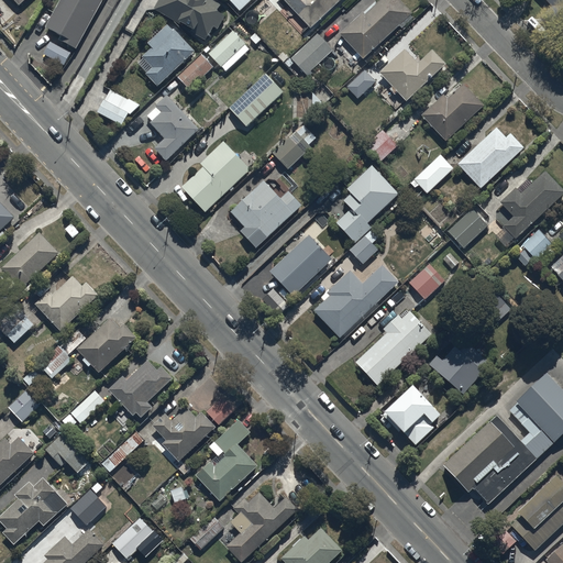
[(59,0),(46,26),(64,35),(61,40),(77,48),(101,0),(59,0)]
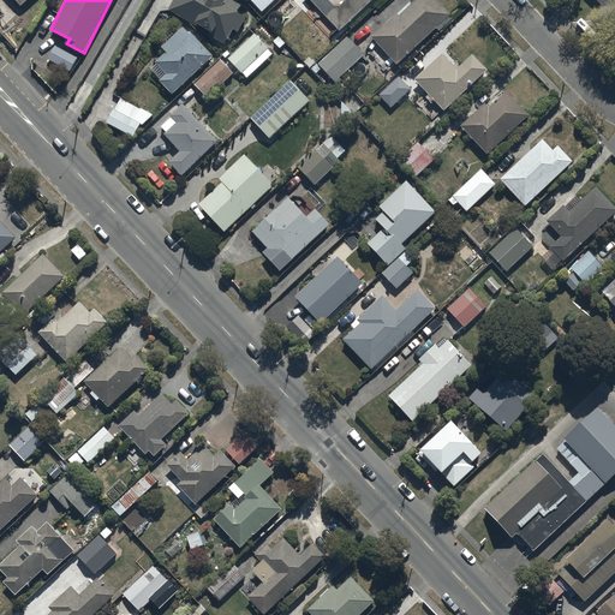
[(173,0),(168,7),(226,43),(236,29),(238,30),(248,16),(239,10),(243,4),(236,0),(173,0)]
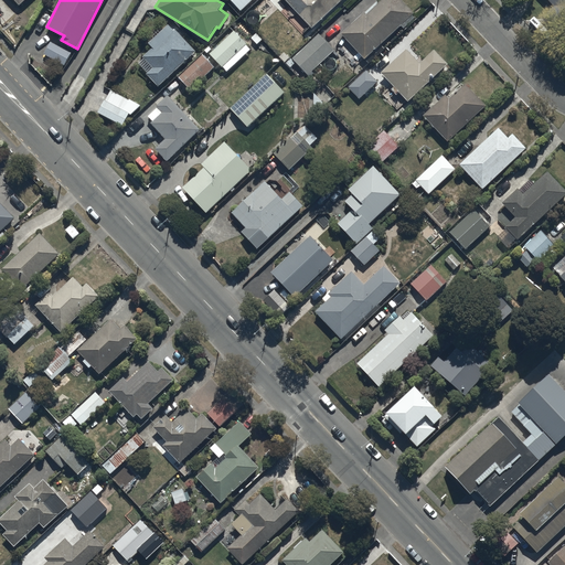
[(233,0),(242,10),(253,0),(233,0)]
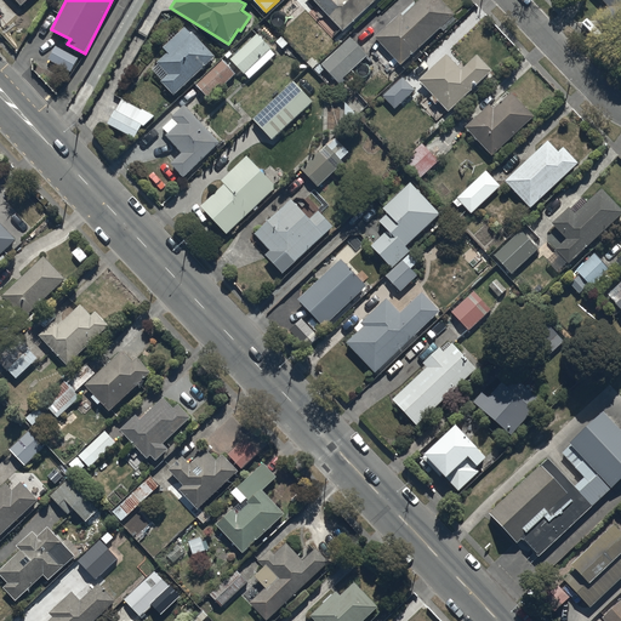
[(315,0),(345,30),(376,0),(315,0)]
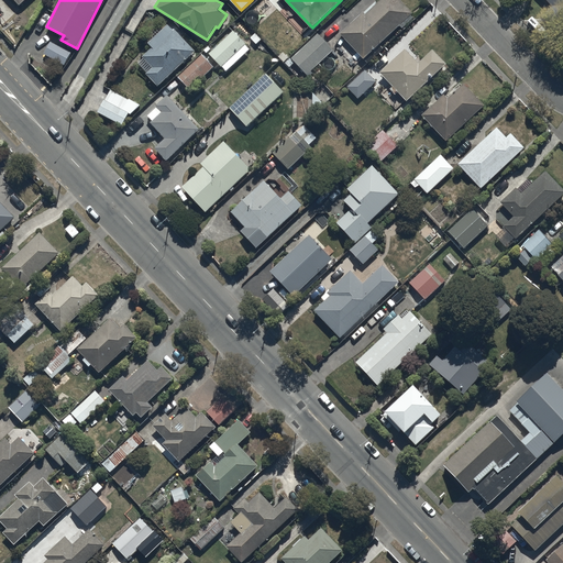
[(364,11),(342,33),(365,57),(399,24),(403,28),(410,20),(408,18),(414,12),(403,0),(379,0),(366,13),(364,11)]
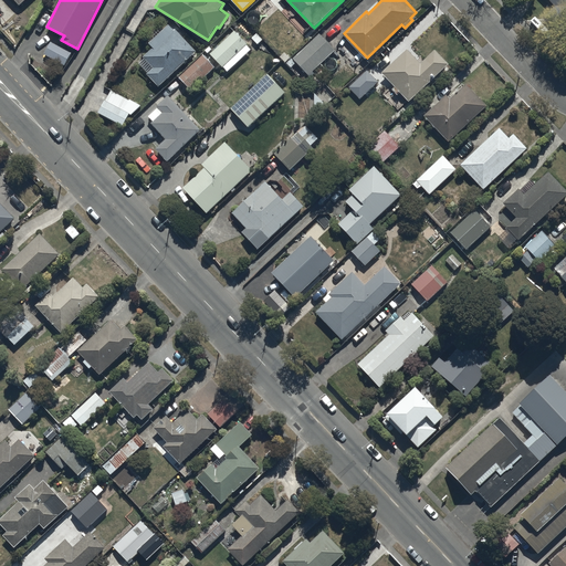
[(565,0),(549,0),(565,17),(565,0)]
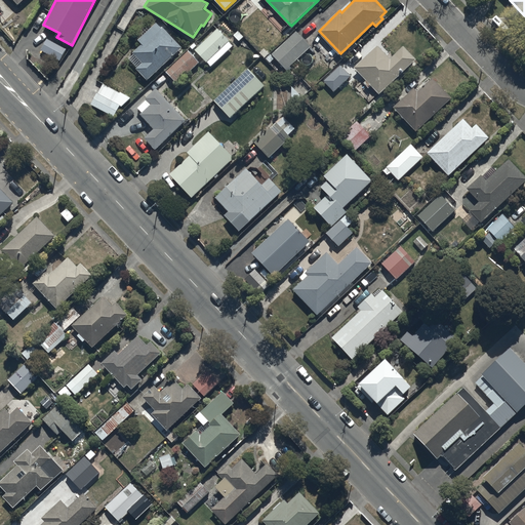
[(136,53),(129,59),(149,79),(183,46),(157,21),(138,39),(143,43),(134,51),(136,53)]
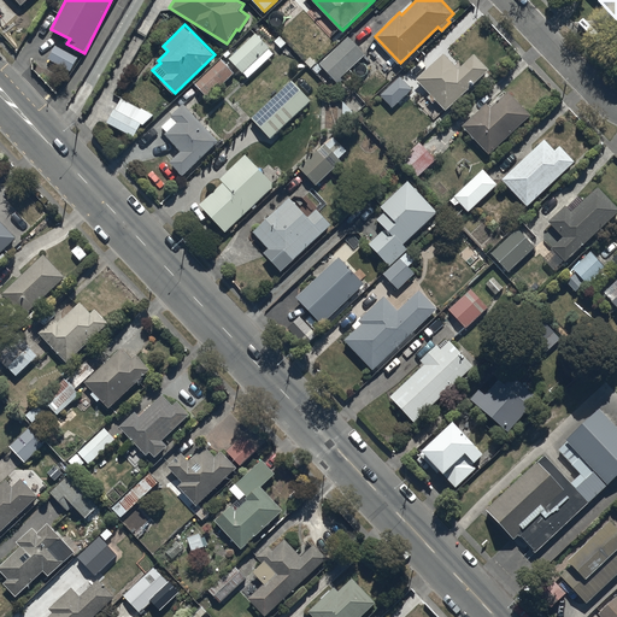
[(229,59),(242,75),(271,50),(257,34),(229,59)]
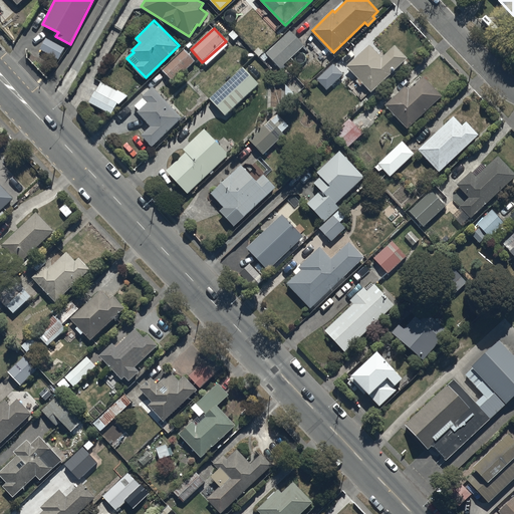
[(305,44),(289,28),(265,53),(282,69),(286,65),(285,65),(305,44)]
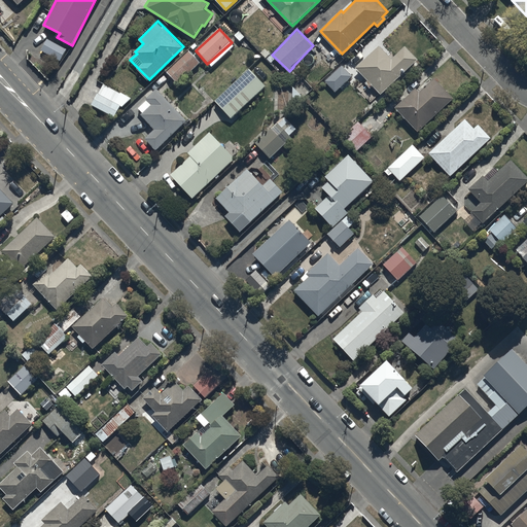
[(67,49),(46,38),(40,50),(61,61),(67,49)]
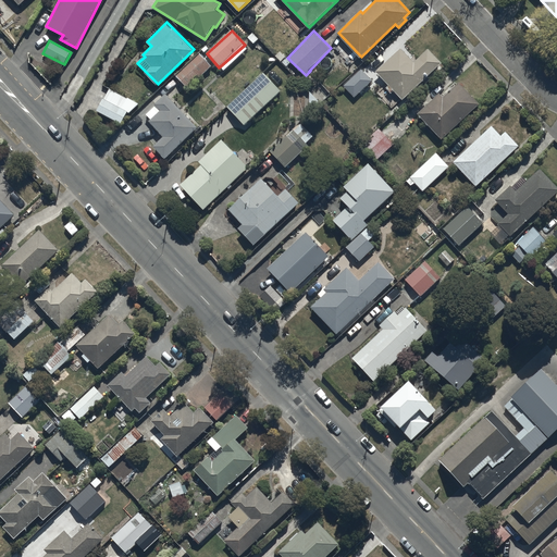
[(378,72),(385,79),(404,98),(441,61),(428,48),(416,61),(403,47),(378,72)]
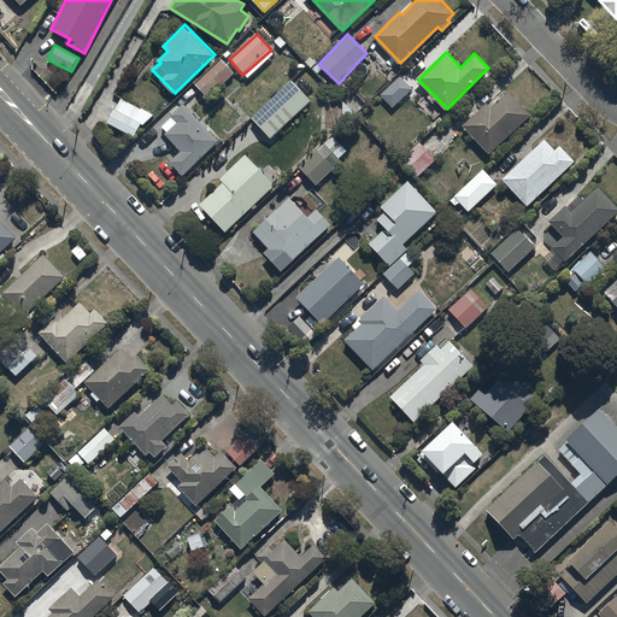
[(235,74),(221,58),(193,82),(207,98),(235,74)]
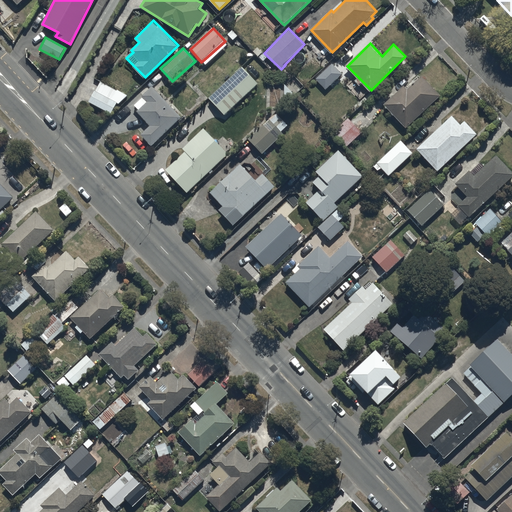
[(331,62),(315,77),(326,89),(342,74),(331,62)]
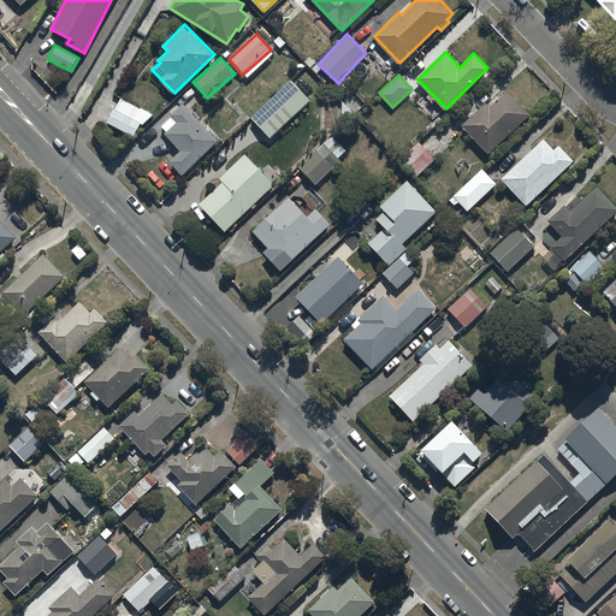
[(291,77),(250,116),(272,138),(313,100),(291,77)]
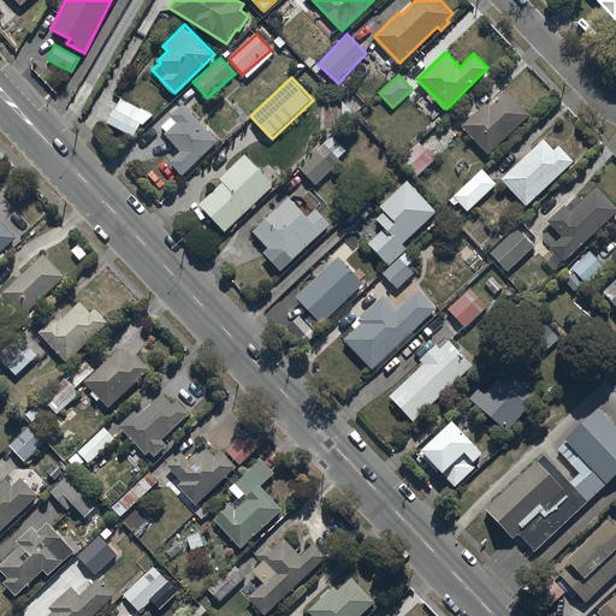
[(485,102),(461,124),(489,153),(531,113),(508,89),(490,107),(485,102)]
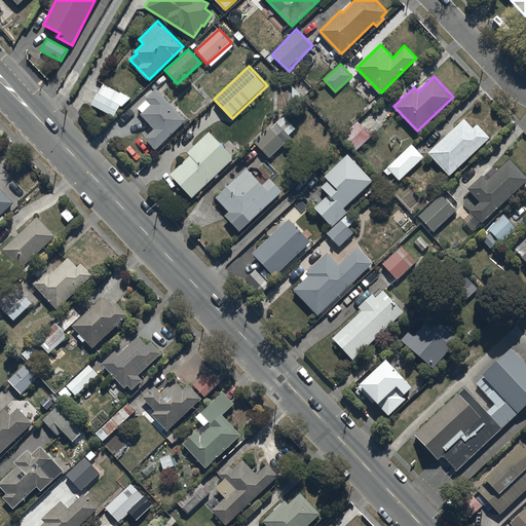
[(102,82),(90,104),(115,117),(121,105),(123,107),(132,99),(102,82)]
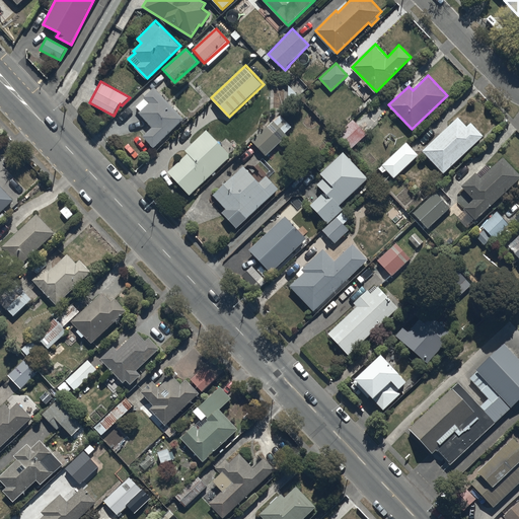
[(154,149),(184,121),(155,90),(146,99),(151,104),(140,115),(153,129),(144,138),(154,149)]
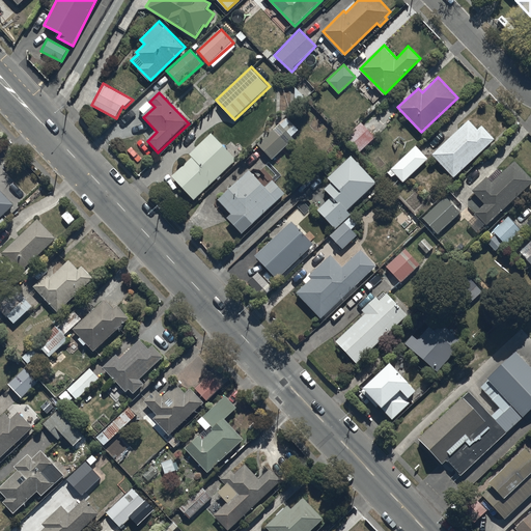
[(287,117),(257,143),(273,160),(296,139),(292,135),(299,130),(287,117)]
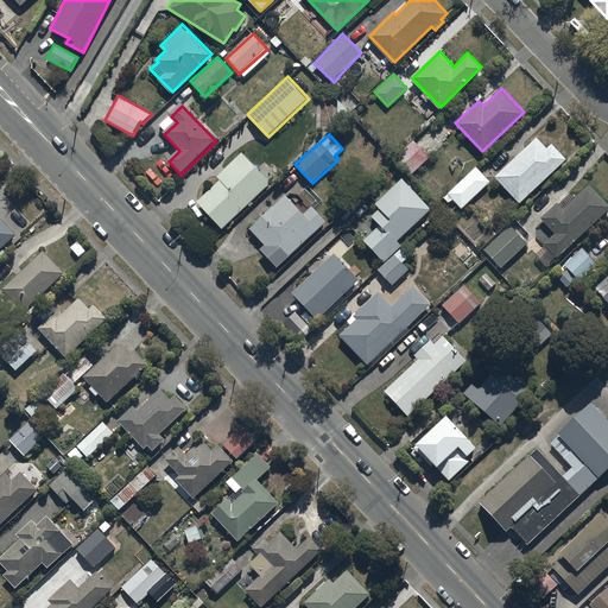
[(415,137),(394,153),(411,175),(416,171),(420,178),(426,173),(420,168),(431,158),(415,137)]
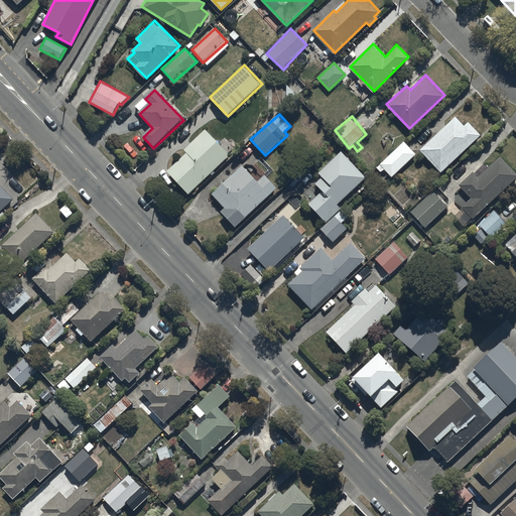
[(457,116),(420,148),(441,172),(482,136),(469,121),(465,125),(457,116)]
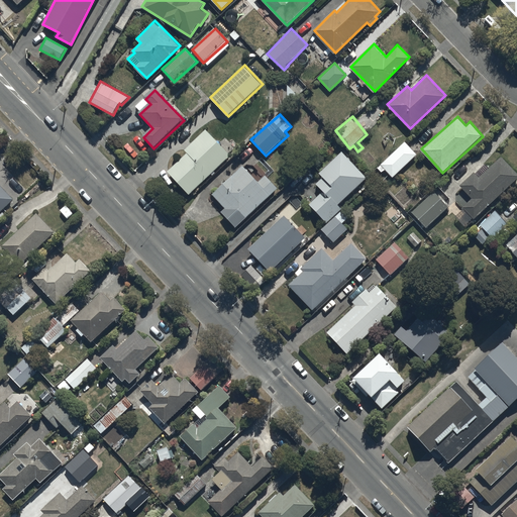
[(187,151),(168,171),(190,194),(231,156),(206,129),(185,149),(187,151)]
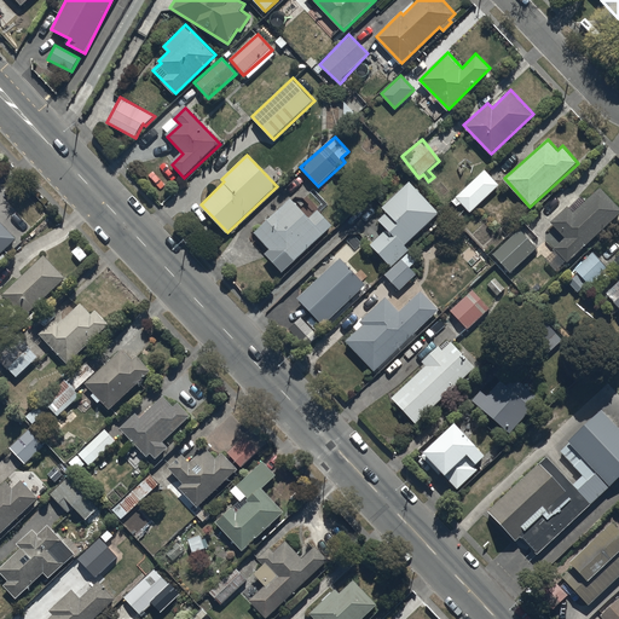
[(485,169),(452,201),(457,207),(462,203),(470,212),(499,185),(485,169)]
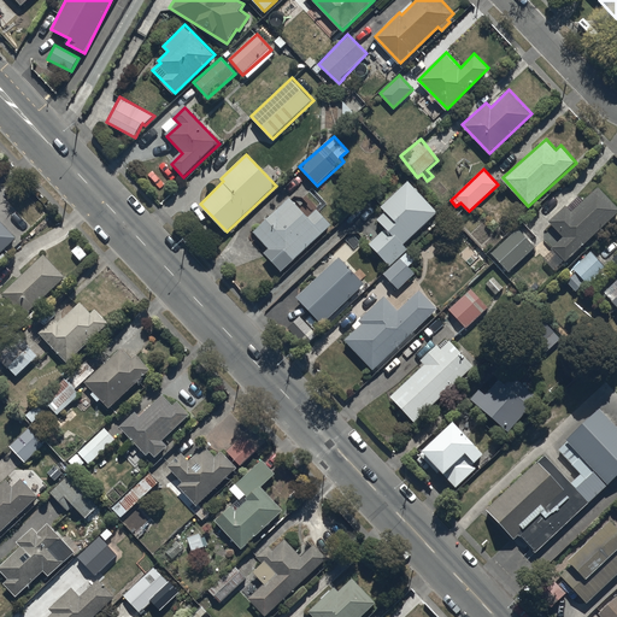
[(389,266),(407,251),(410,248),(405,244),(439,212),(410,181),(382,206),(387,211),(378,219),(387,228),(369,244),(389,266)]
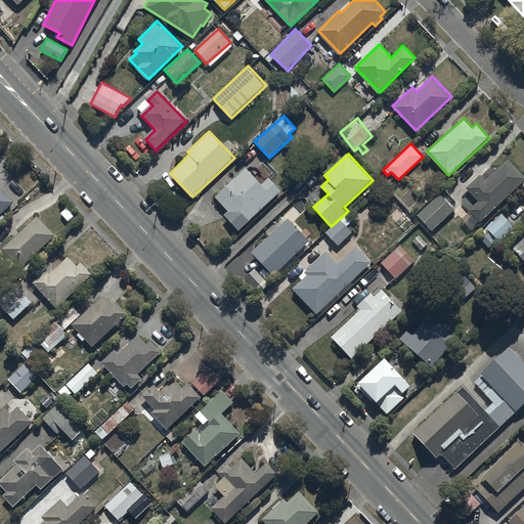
[(462,219),(472,230),(523,180),(523,174),(509,159),(496,170),(492,165),(481,175),(481,174),(467,187),(479,200),(470,209),(471,211),(462,219)]
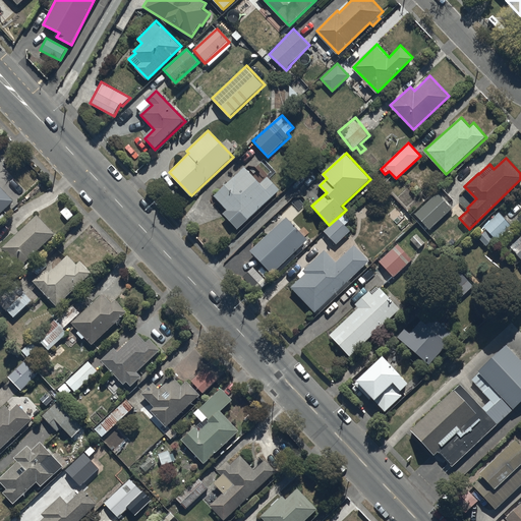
[(228,210),(224,214),(239,229),(281,189),(269,176),(262,182),(246,166),(216,195),(227,208),(228,210)]
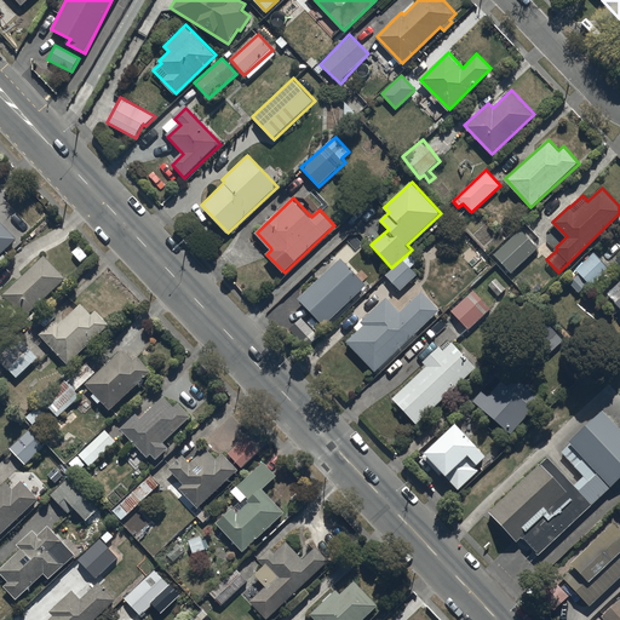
[(0,256),(18,240),(0,218),(0,256)]
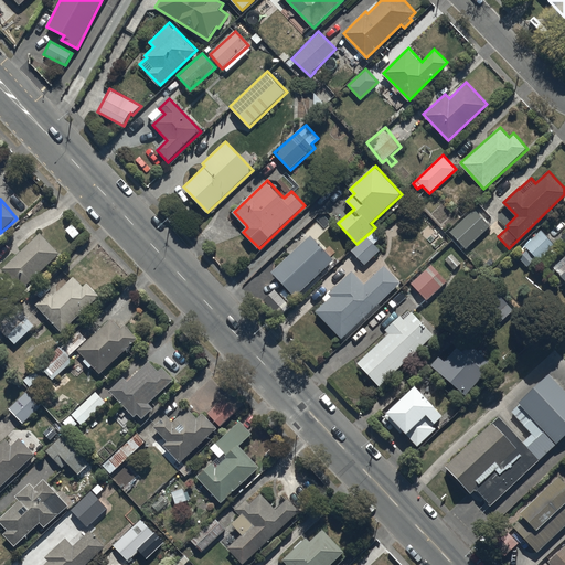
[(475,206),(448,230),(465,248),(491,226),(475,206)]
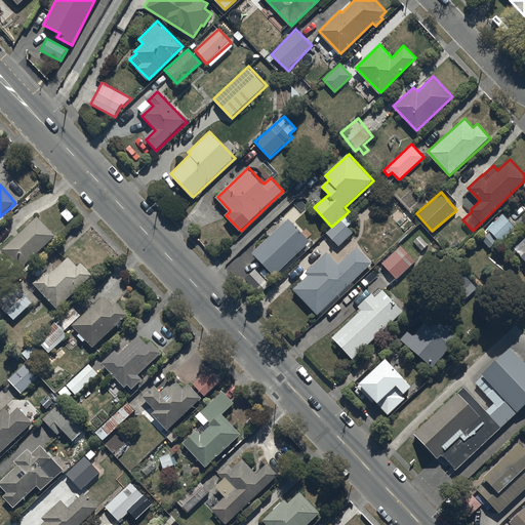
[(503,213),(485,229),(498,244),(517,229),(503,213)]
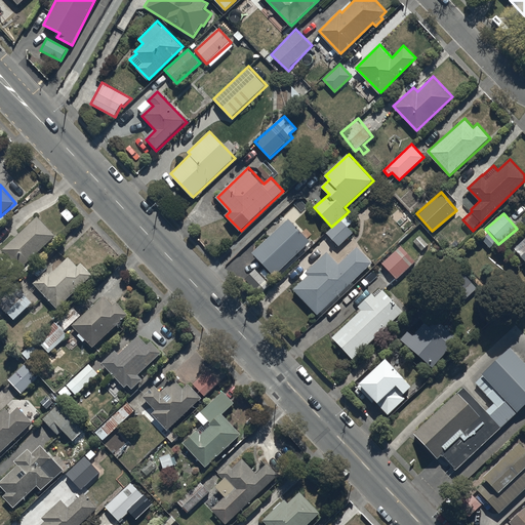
[(36,214),(2,248),(23,269),(56,234),(36,214)]
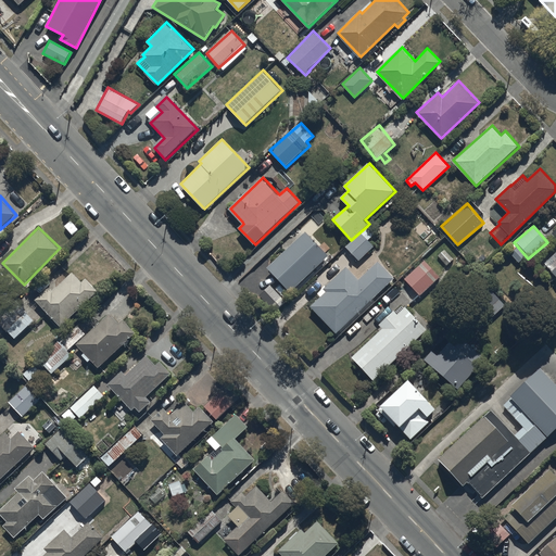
[(368,227),(352,241),(346,247),(359,261),(376,245),(369,239),(375,235),(368,227)]
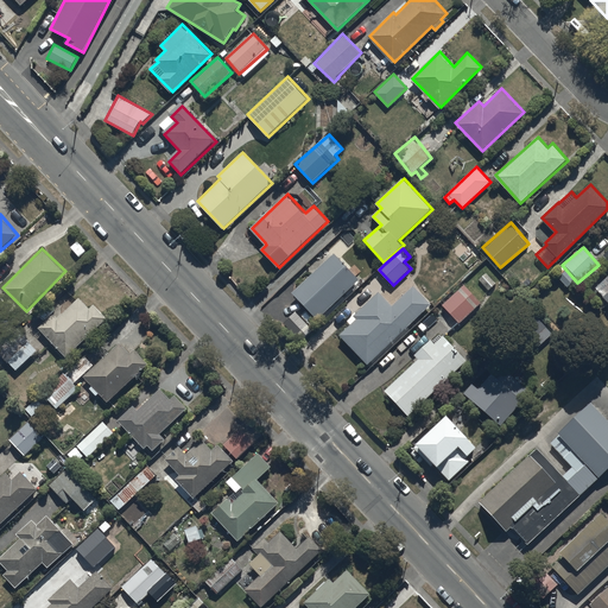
[(334,252),(292,291),(318,318),(360,278),(334,252)]
